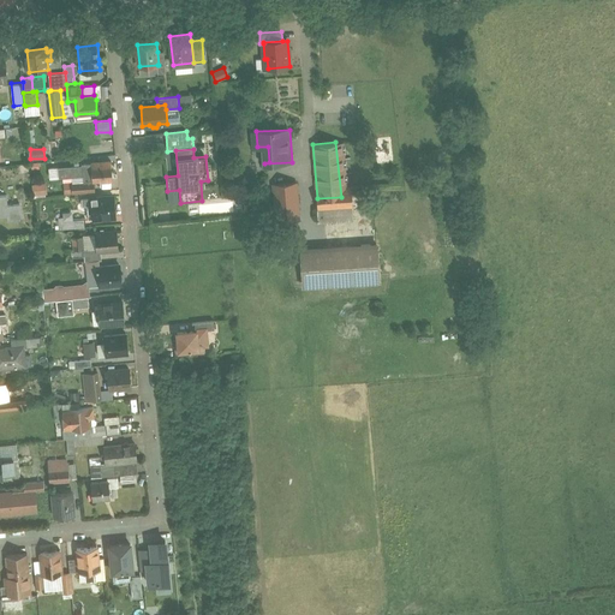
[(112,161),(83,163),(84,175),(84,181),(94,181),(94,180),(113,179),(112,167),(112,161)]
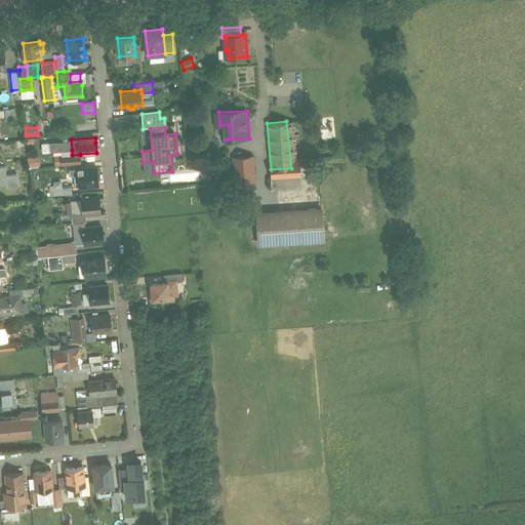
[(70,140),(50,143),(51,152),(72,150),(71,139),(70,139),(70,140)]
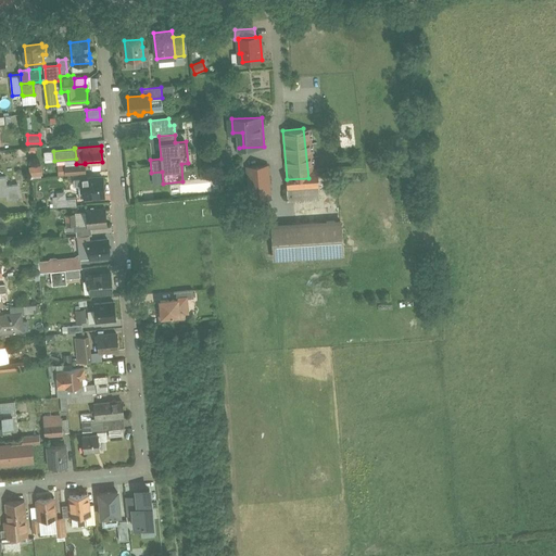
[(76,164),(65,165),(66,175),(86,173),(85,164),(76,164)]
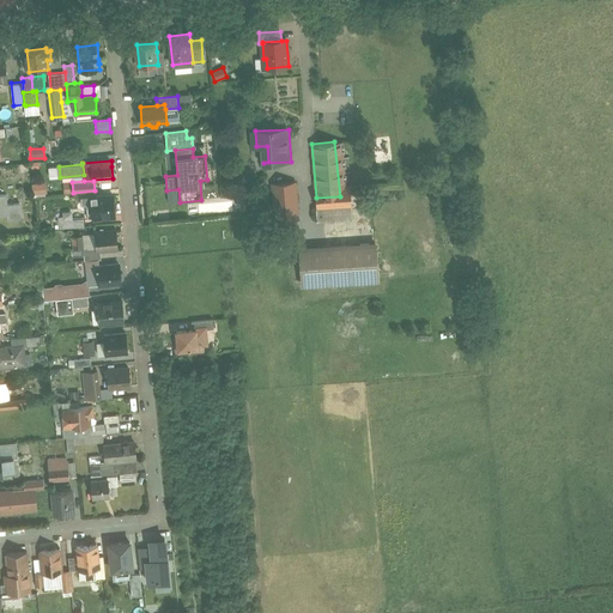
[(46,194),(44,182),(30,182),(31,194),(46,194)]
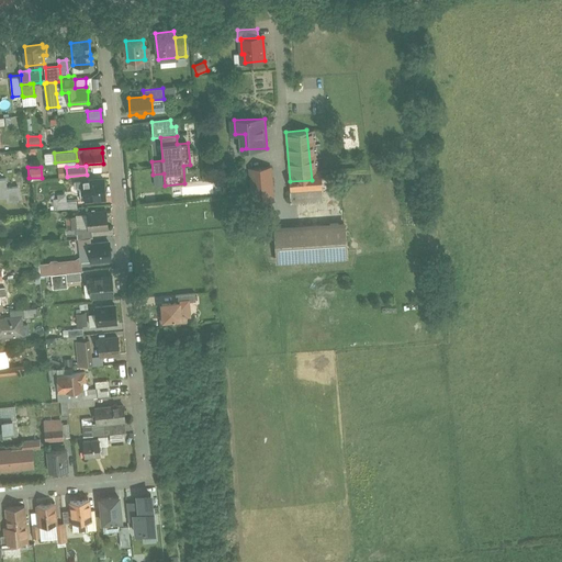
[(270,167),(251,169),(253,192),(271,191),(270,167)]
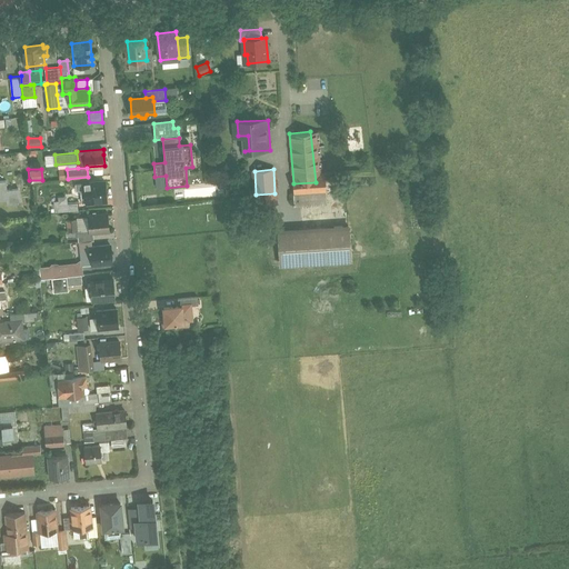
[(106,180),(85,182),(75,183),(76,190),(81,190),(82,192),(81,192),(81,203),(83,203),(83,202),(86,202),(107,200),(106,180)]
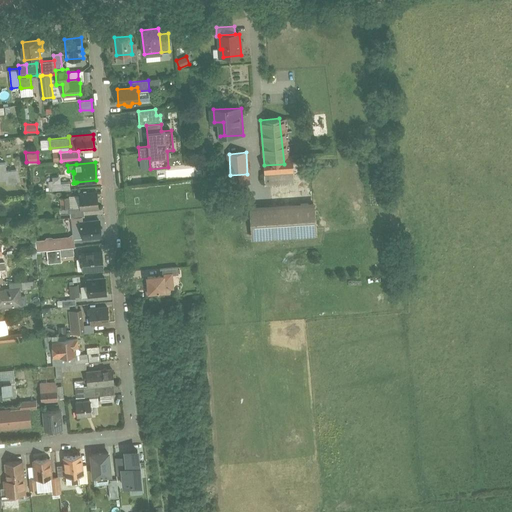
[(284,164),(264,165),(265,183),(293,181),(292,163),(284,164)]
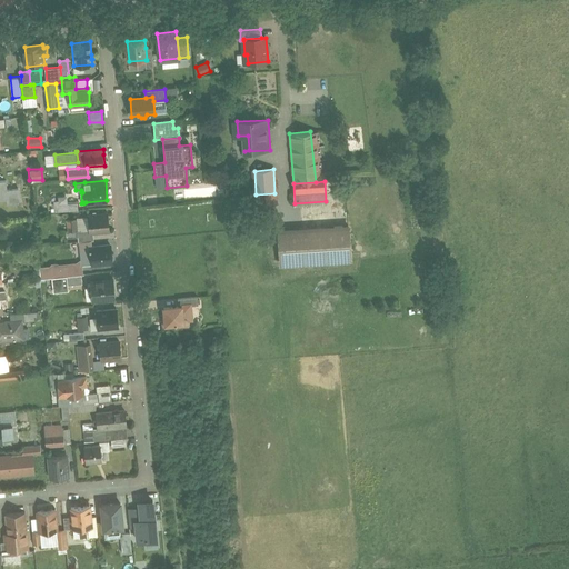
[(19,189),(8,190),(9,200),(8,200),(8,203),(20,202),(19,189)]
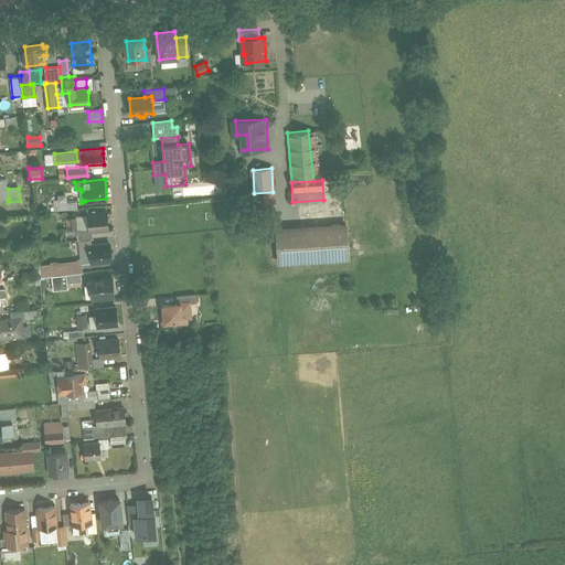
[(77,200),(54,202),(54,210),(77,209),(77,200)]
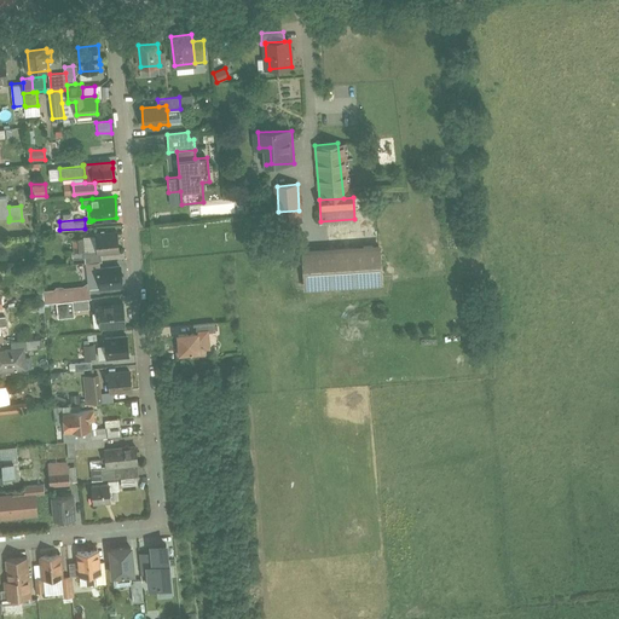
[(117,231),(96,233),(97,249),(97,253),(100,253),(119,252),(117,231)]
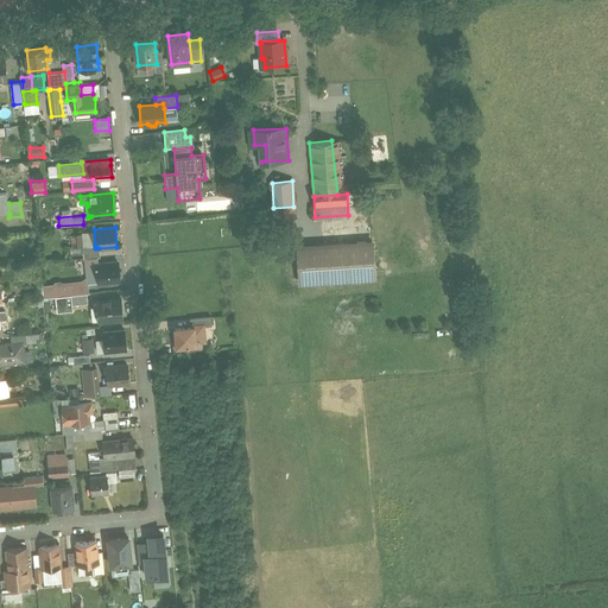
[(81,234),(71,235),(73,247),(70,247),(70,255),(82,254),(83,259),(100,257),(99,248),(95,248),(95,245),(82,246),(81,234)]
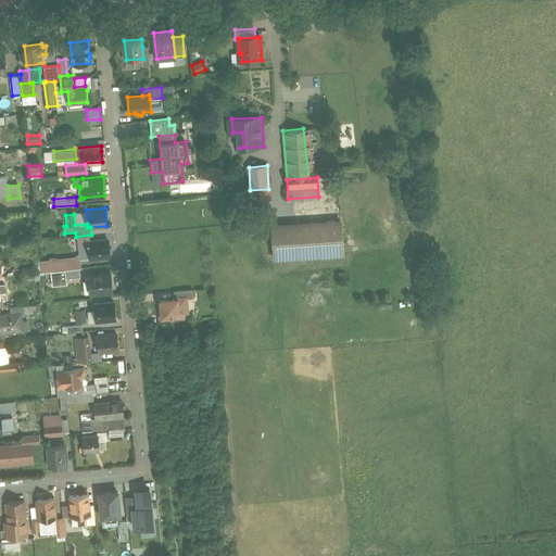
[(341,219),(272,223),(275,256),(344,254),(341,219)]
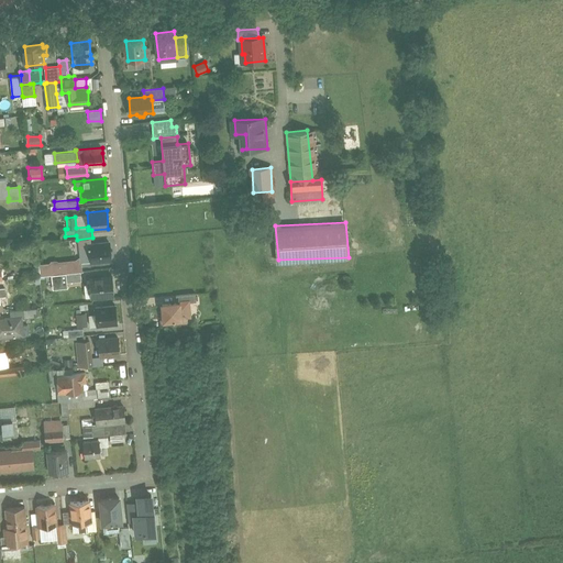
[(109,242),(81,245),(84,262),(91,262),(110,260),(109,242)]
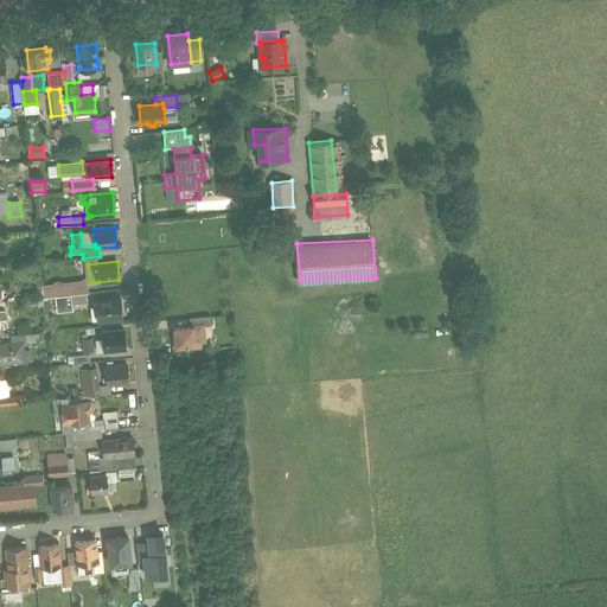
[(87,267),(74,268),(75,278),(71,278),(72,283),(88,282),(87,267)]
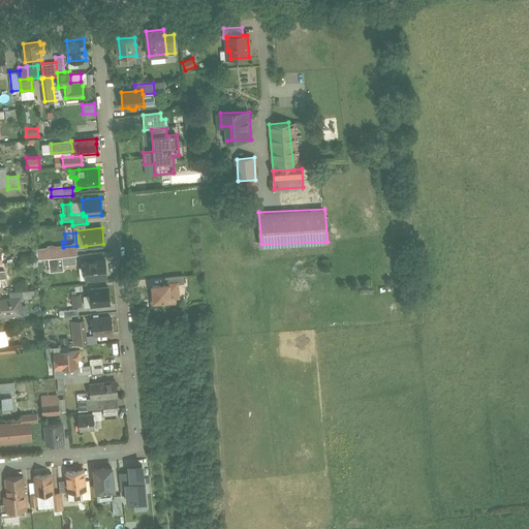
[(76,246),(63,247),(64,256),(75,255),(78,255),(76,246)]
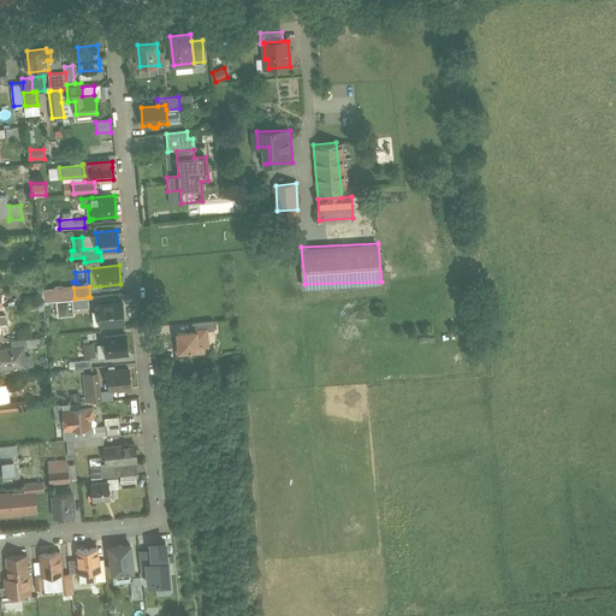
[(75,298),(72,298),(73,308),(89,307),(88,297),(75,298)]
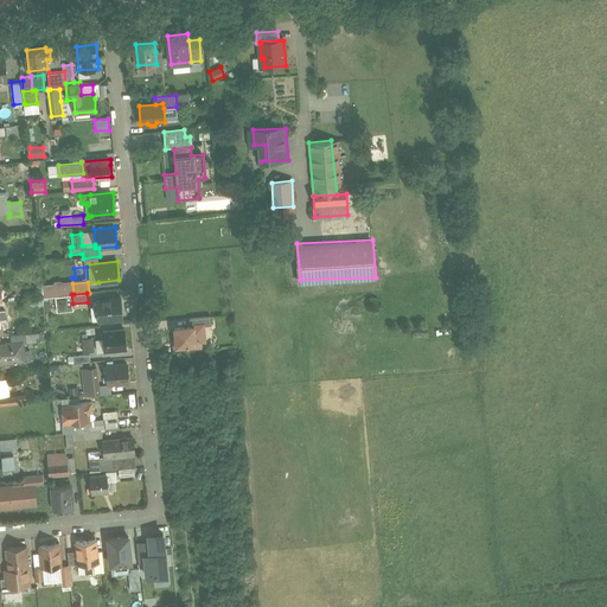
[(71,294),(56,296),(57,312),(72,310),(72,304),(71,294)]
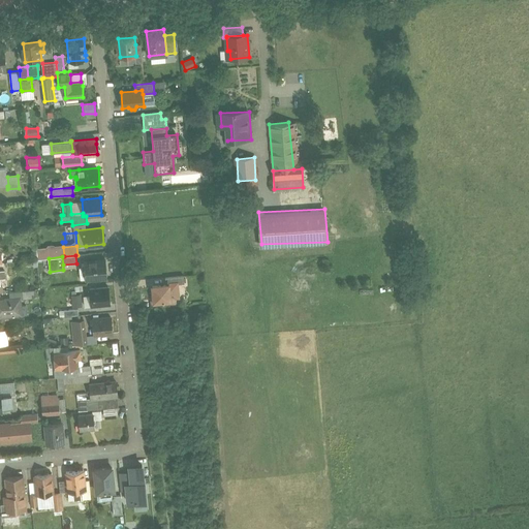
[(105,260),(84,262),(86,279),(107,277),(105,260)]
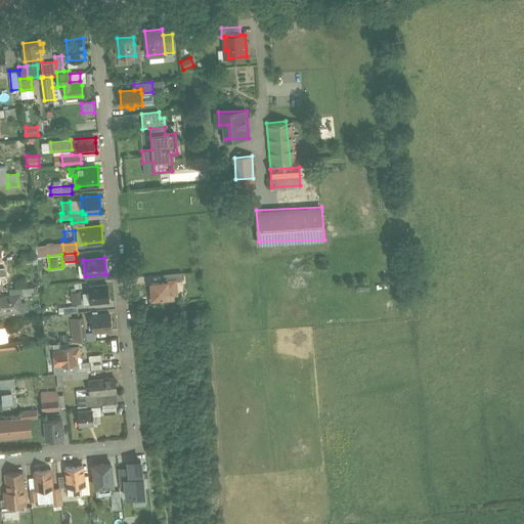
[(182,273),(164,275),(165,281),(168,281),(175,281),(183,280),(182,273)]
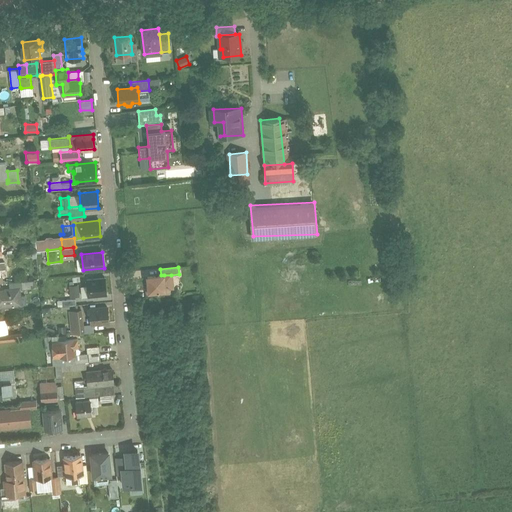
[(21,268),(8,269),(9,282),(21,281),(22,281),(22,275),(21,268)]
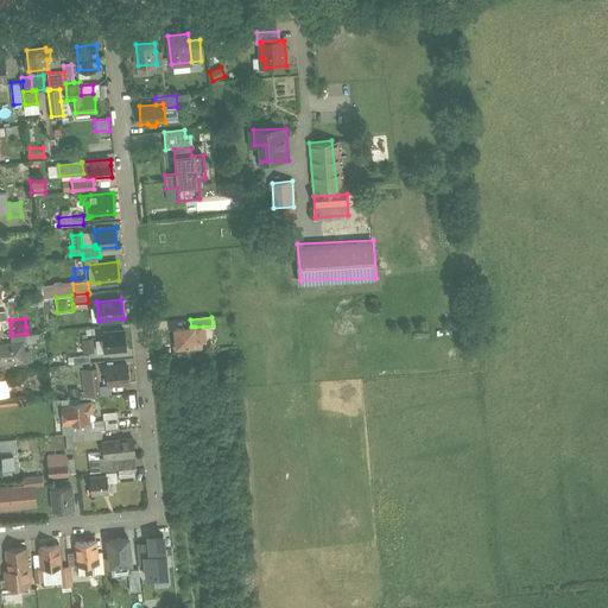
[(191,327),(176,329),(177,347),(188,346),(188,347),(189,347),(189,346),(196,344),(196,341),(195,327),(191,327)]
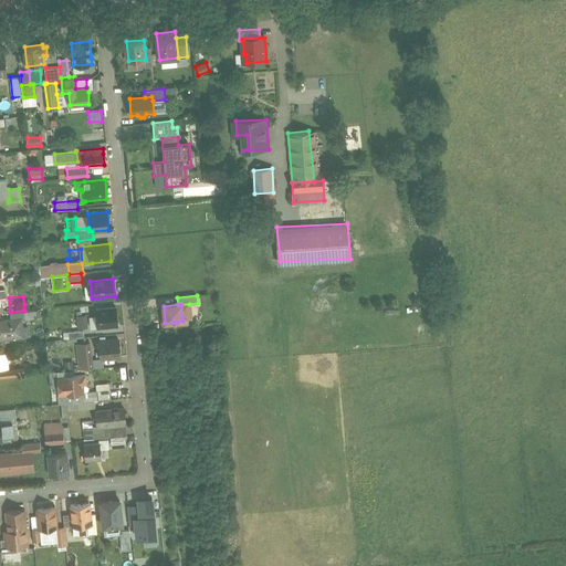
[(189,304),(181,304),(182,317),(190,317),(189,304)]
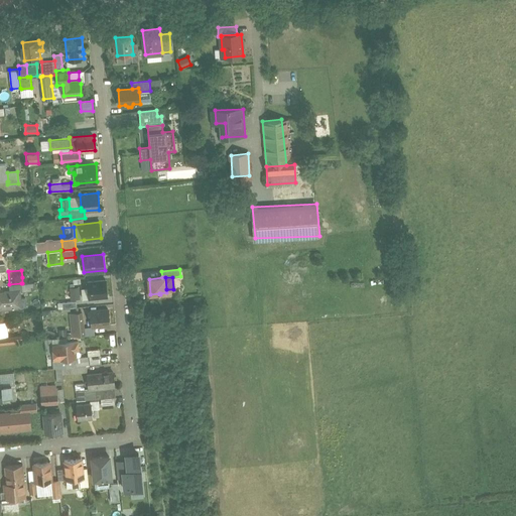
[(105,281),(87,282),(88,289),(81,289),(82,298),(106,296),(105,281)]
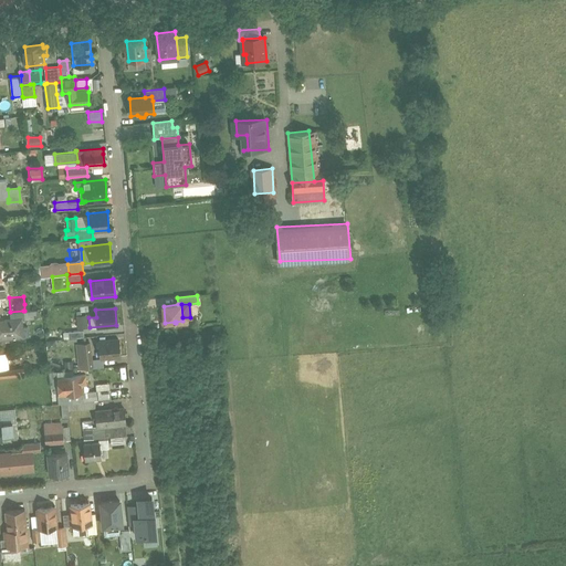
[(21,317),(0,320),(0,339),(4,339),(23,337),(22,320),(21,317)]
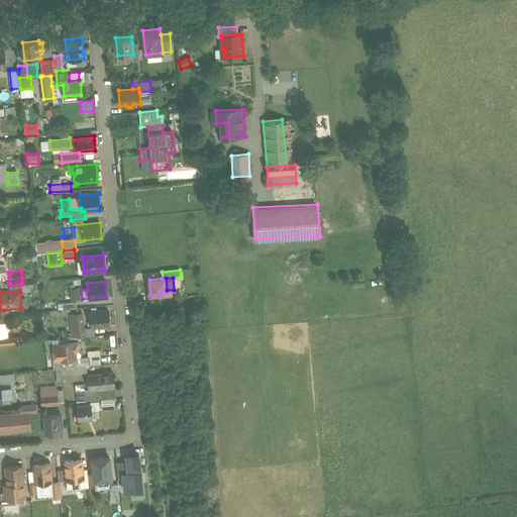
[(108,310),(91,312),(92,327),(109,325),(108,310)]
